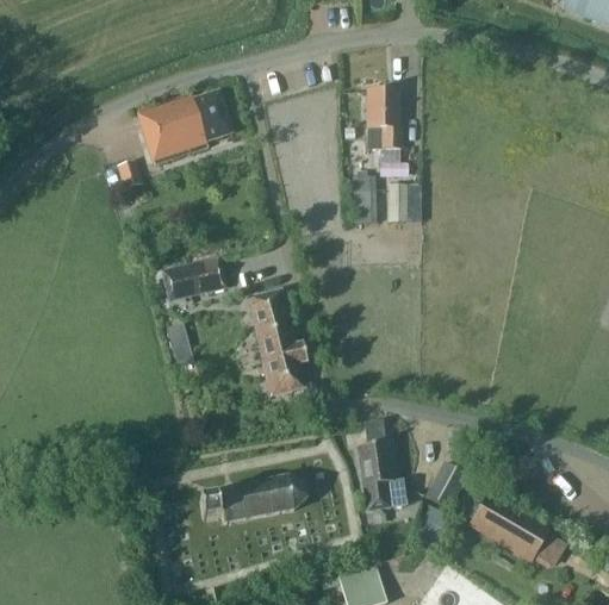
[(563,0),(560,6),(608,24),(608,0),(563,0)]
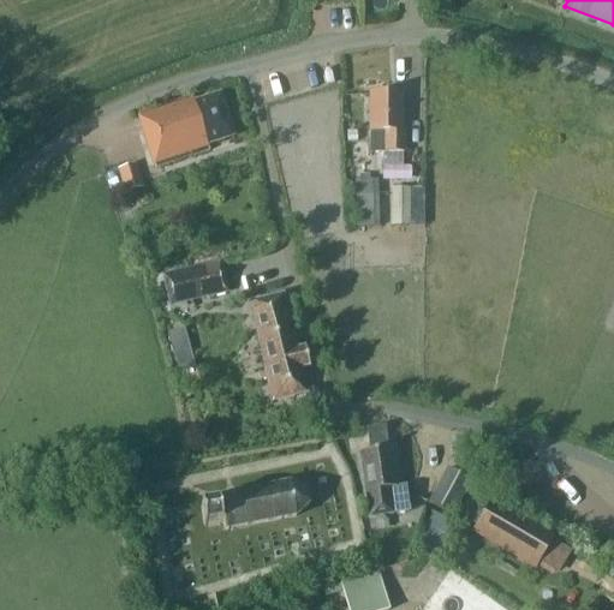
[(194,99),(192,93),(138,111),(155,163),(209,147),(208,141),(233,132),(220,90),(194,99)]
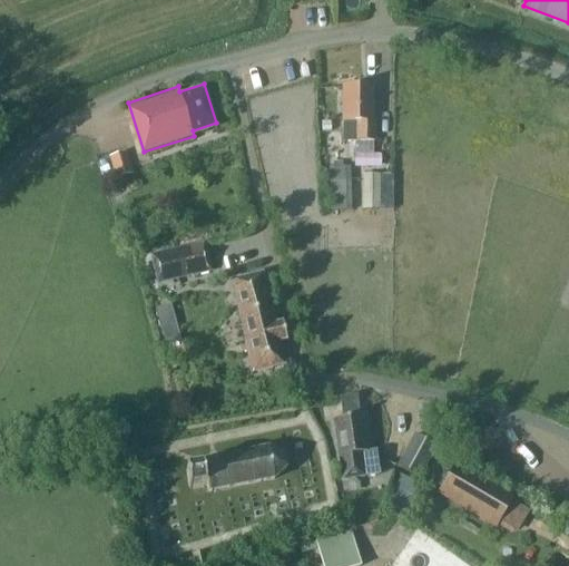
[(342,118),(356,118),(356,138),(374,138),(374,118),(372,118),(372,84),(342,84),(342,118)]
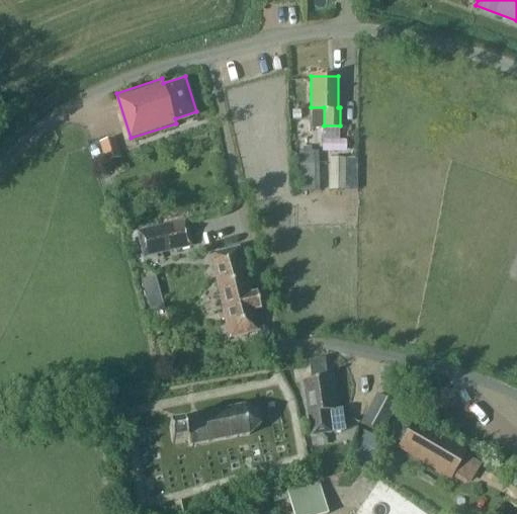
[(97,140),(101,160),(119,156),(115,137),(97,140)]
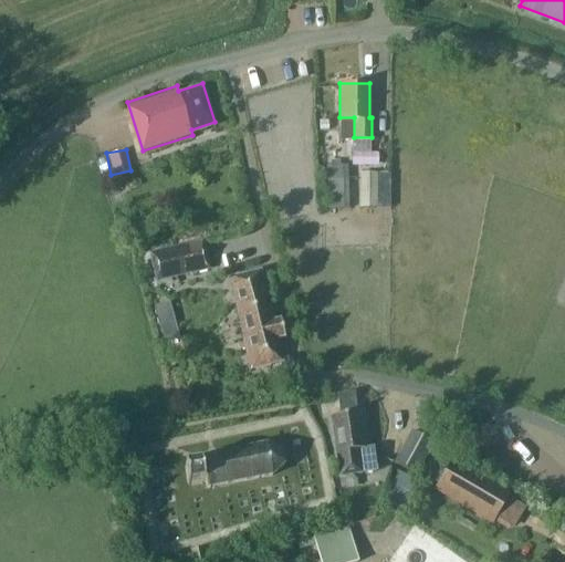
[(327,205),(349,205),(348,162),(326,163),(327,205)]
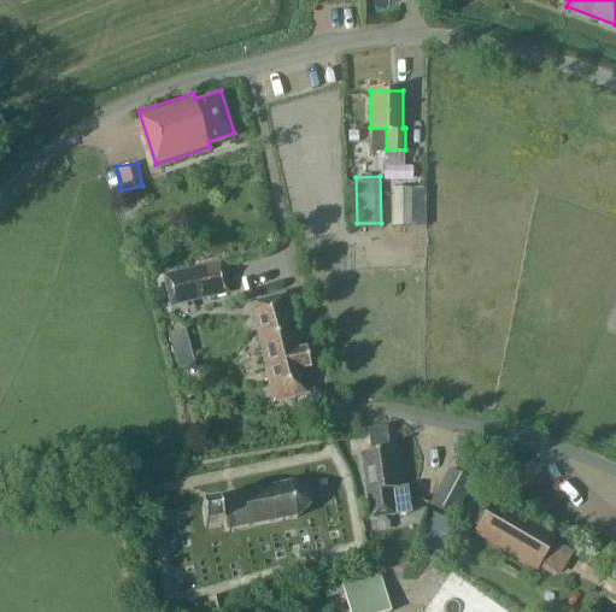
[(410,223),(411,199),(392,198),(391,223),(410,223)]
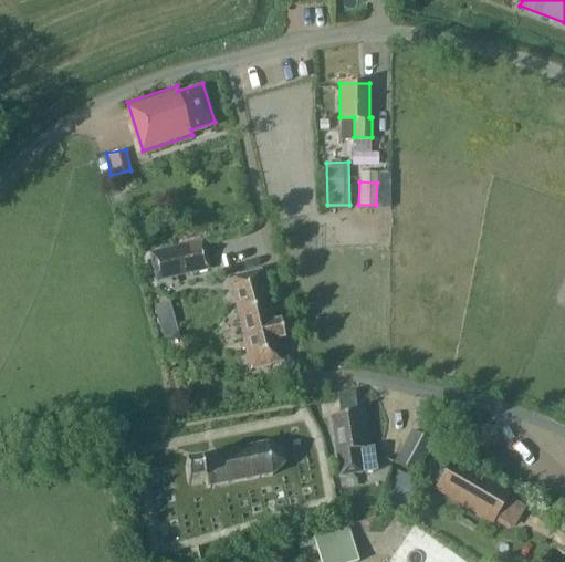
[(150,277),(205,263),(198,235),(144,247),(150,277)]
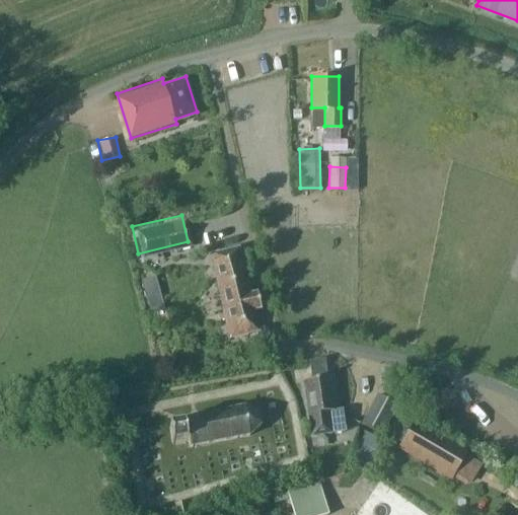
[(261,306),(256,291),(249,293),(237,246),(210,253),(231,335),(259,327),(253,308),(261,306)]
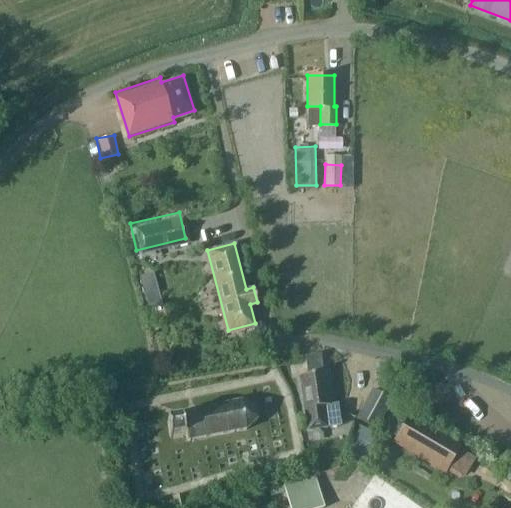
[(145,293),(158,289),(153,270),(139,274),(145,293)]
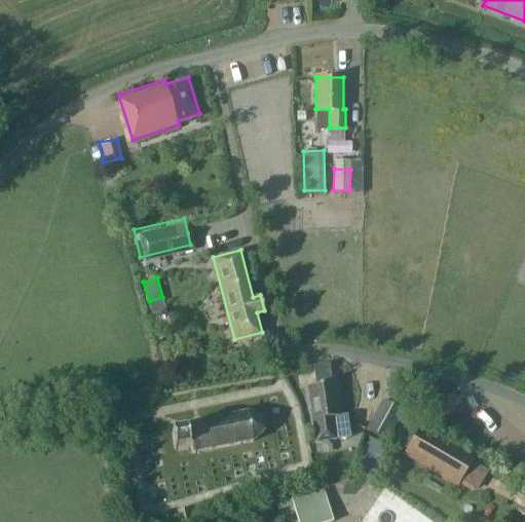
[(313,439),(347,435),(344,414),(337,414),(332,380),(329,380),(326,362),(311,364),(314,382),(305,383),(313,439)]
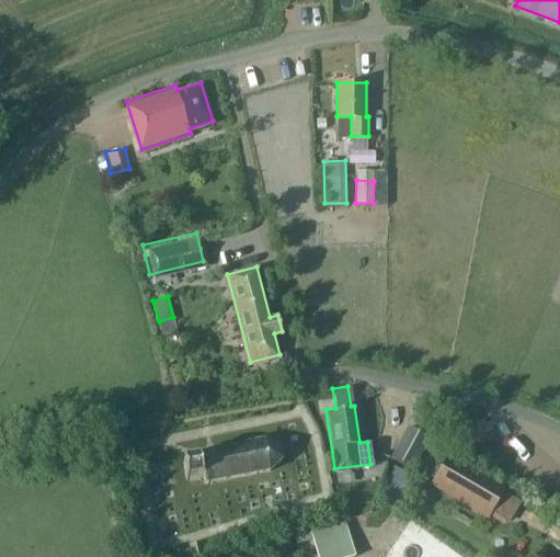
[(390,457),(410,468),(427,436),(408,425),(390,457)]
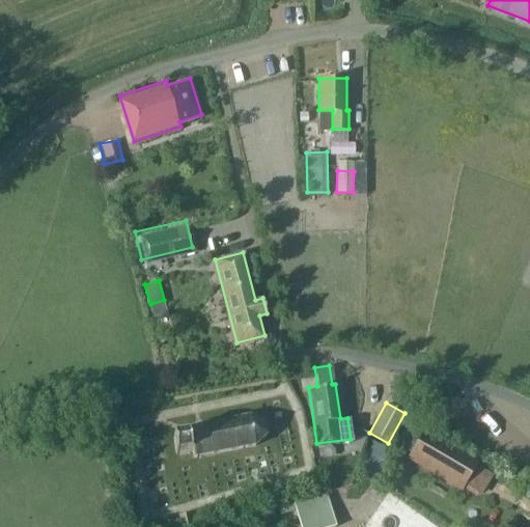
[(248,414),(188,425),(189,432),(172,435),(175,451),(192,448),(193,454),(254,443),(266,433),(262,419),(248,414)]
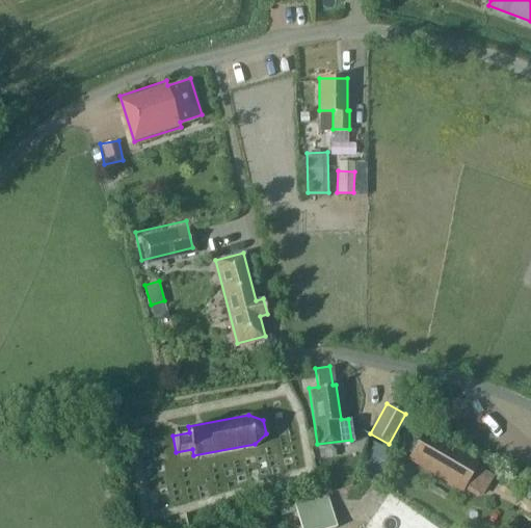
[(426,427),(406,457),(459,489),(478,458),(426,427)]
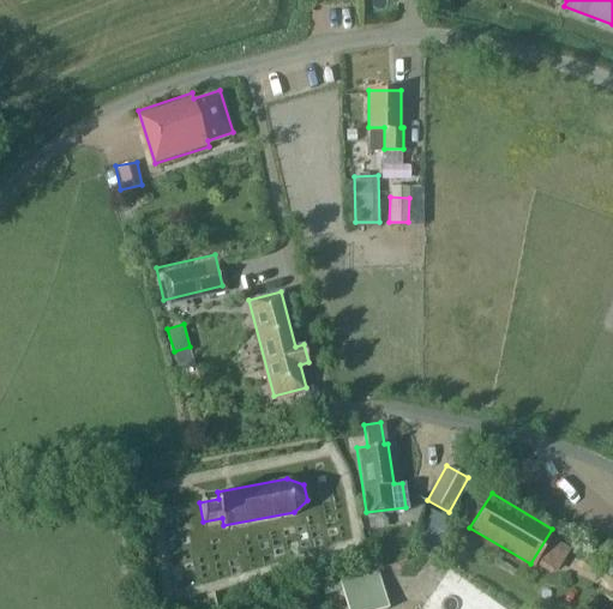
[(341,578),(350,608),(378,608),(391,606),(379,566),(341,578)]
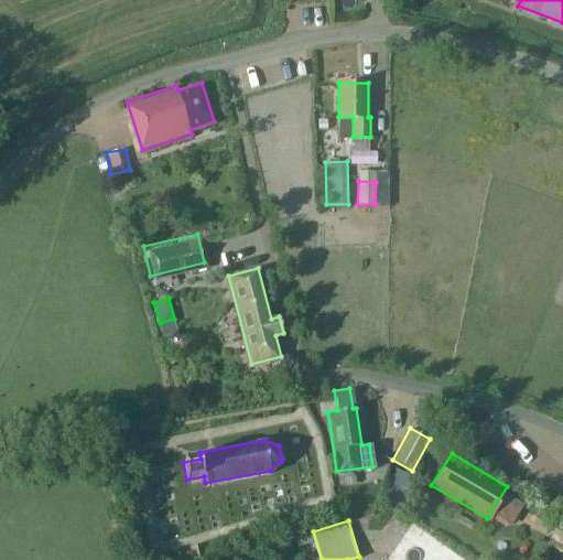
[(474,559),(430,528),(405,559),(474,559)]
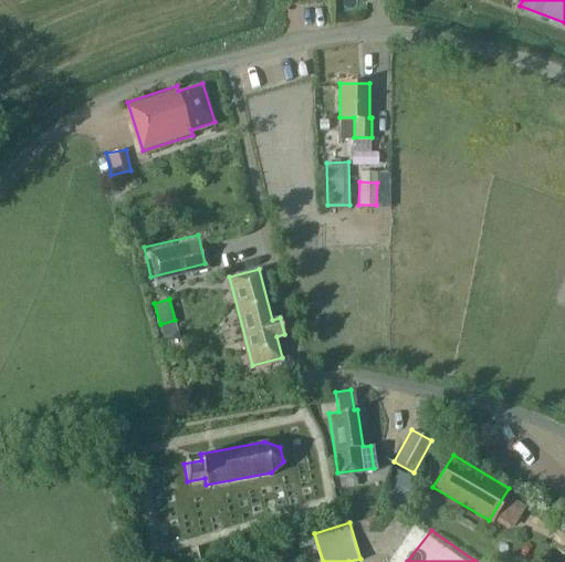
[(197,561),(207,560),(203,544),(192,548),(195,561),(197,561)]
